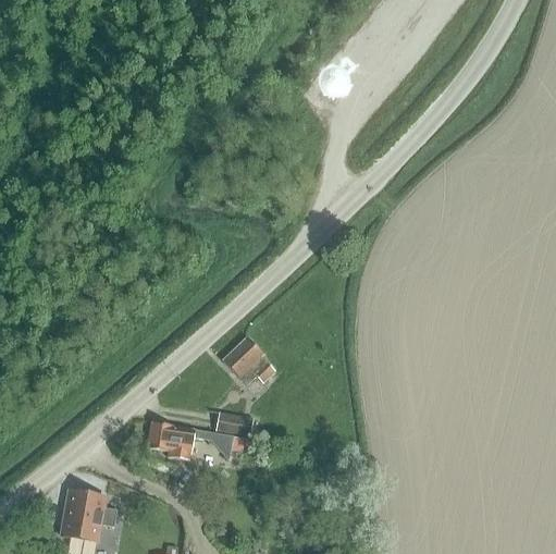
[(261,382),(274,370),(261,356),(262,354),(247,337),(223,360),(238,377),(239,377),(247,385),(256,376),(261,382)]
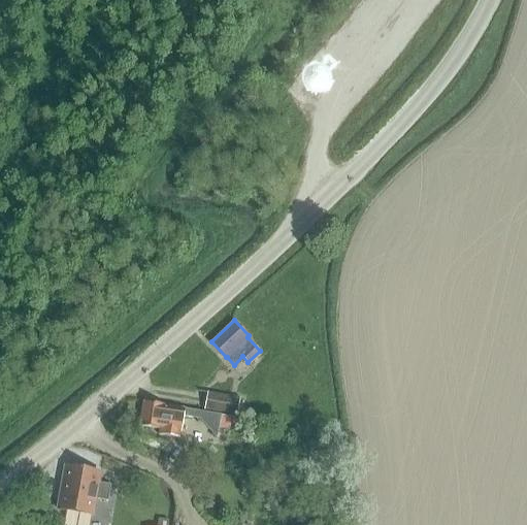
[(237,414),(241,395),(208,390),(205,407),(237,414)]
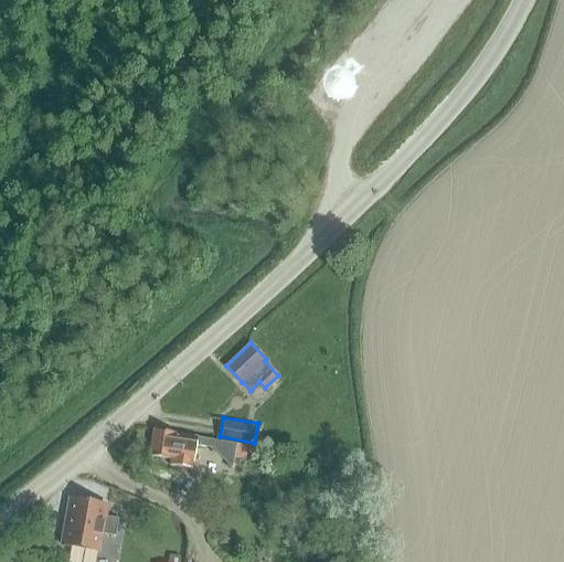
[(211,445),(212,438),(153,427),(149,453),(171,457),(170,464),(192,467),(197,442),(211,445)]
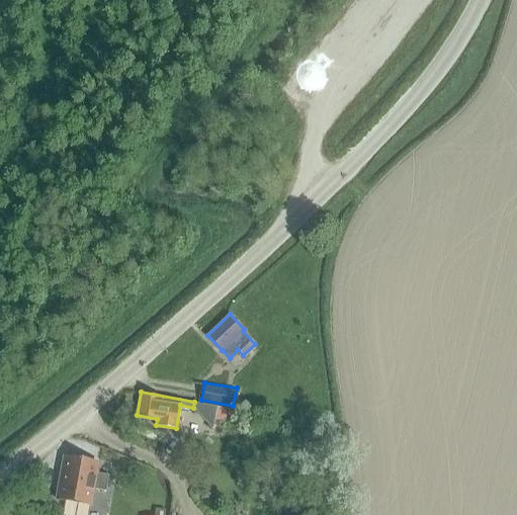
[(249,408),(260,410),(262,398),(251,396),(249,408)]
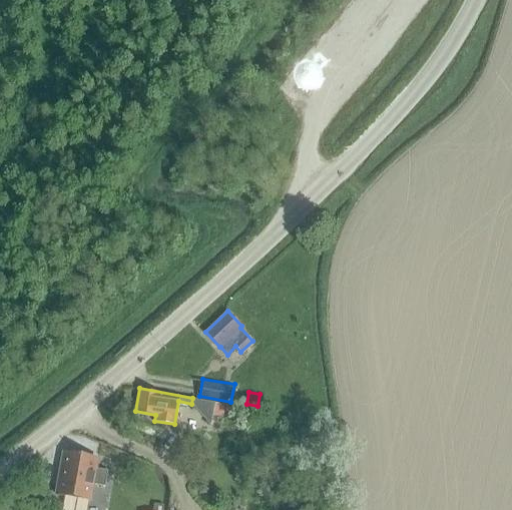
[(108,469),(96,467),(98,457),(63,451),(56,492),(91,498),(93,483),(105,485),(108,469)]
